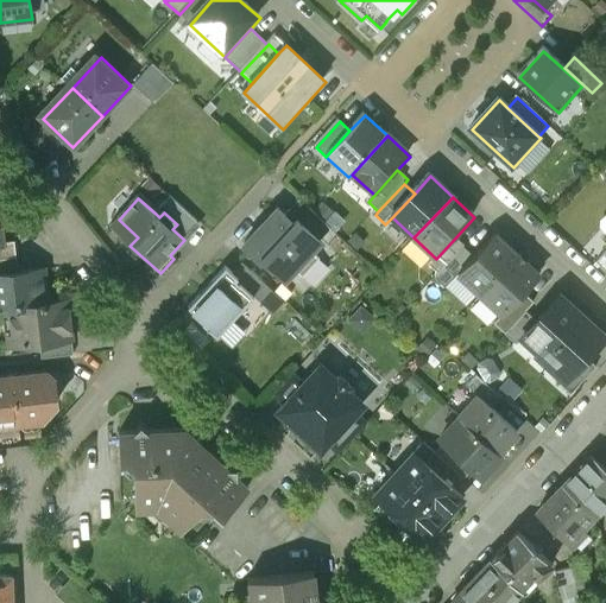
[(200,224),(171,198),(156,214),(159,217),(164,213),(177,224),(172,229),(184,240),(200,224)]
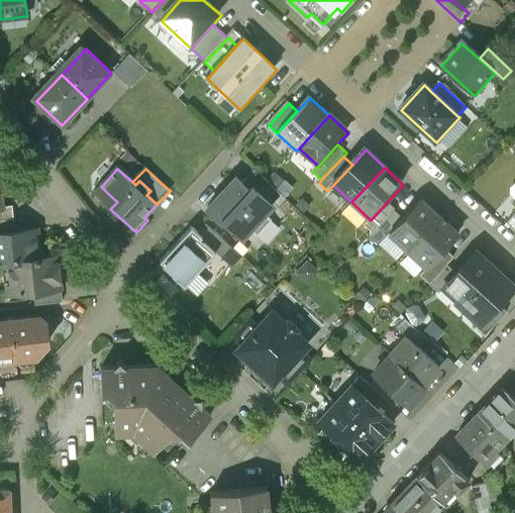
[(283,196),(255,172),(243,185),(250,192),(253,189),(273,206),(283,196)]
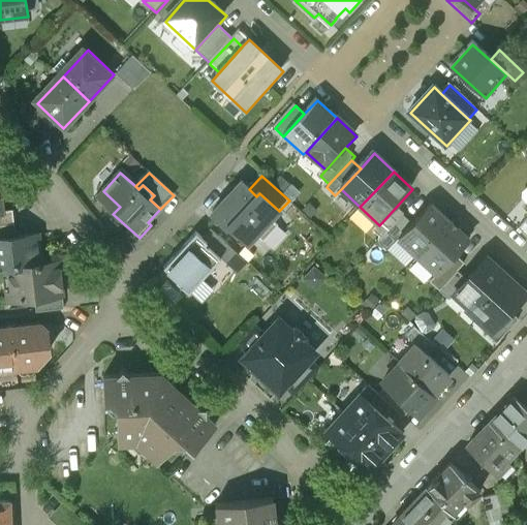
[(243,183),(213,215),(228,229),(229,226),(250,245),(258,236),(272,221),(280,212),(279,211),(259,193),(256,196),(249,189),(243,183)]
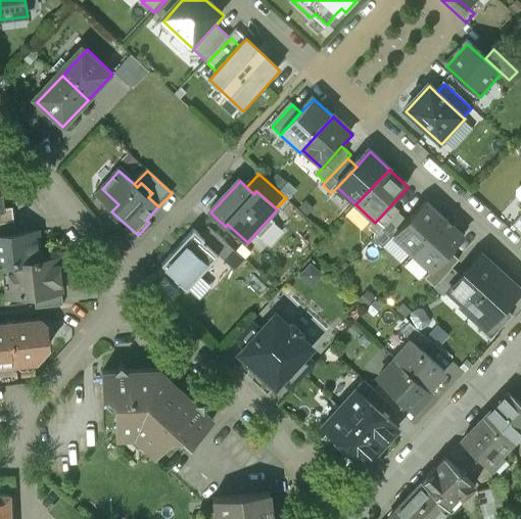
[(391,205),(370,229),(378,237),(399,215),(400,214),(391,205)]
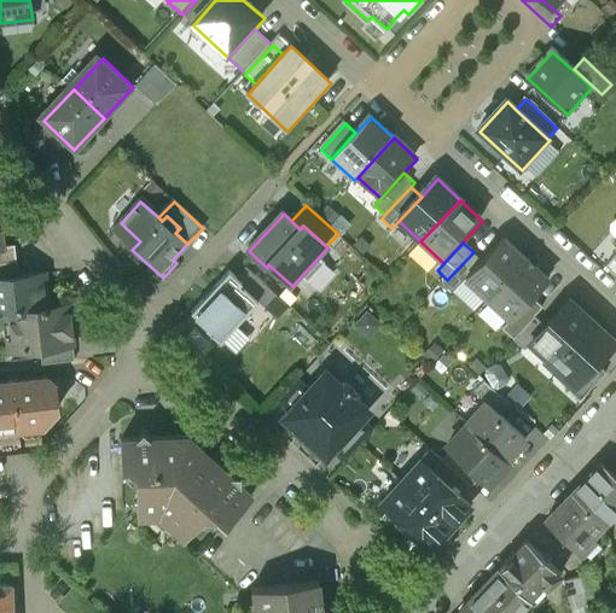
[(468,280),(490,301),(524,263),(501,243),(483,263),(468,280)]
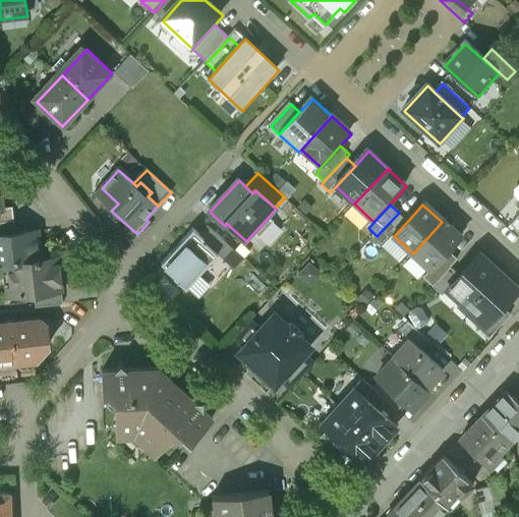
[(4,210),(4,212),(0,212),(0,225),(15,224),(13,209),(4,210)]
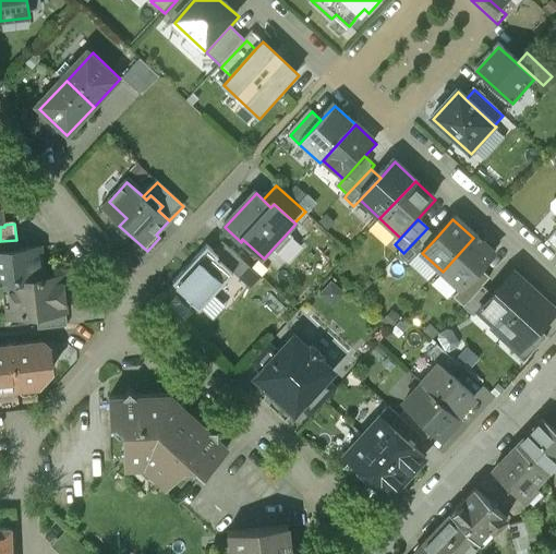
[(403,253),(400,259),(410,266),(422,253),(436,238),(426,229),(403,253)]
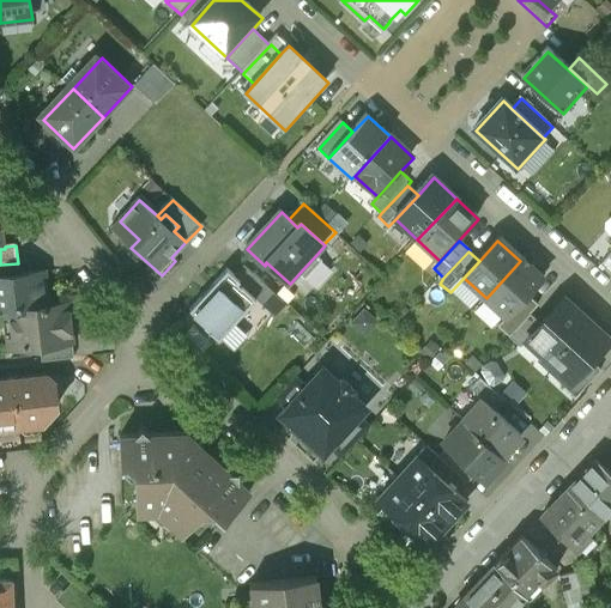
[(315,256),(300,273),(306,279),(321,262),(315,256)]
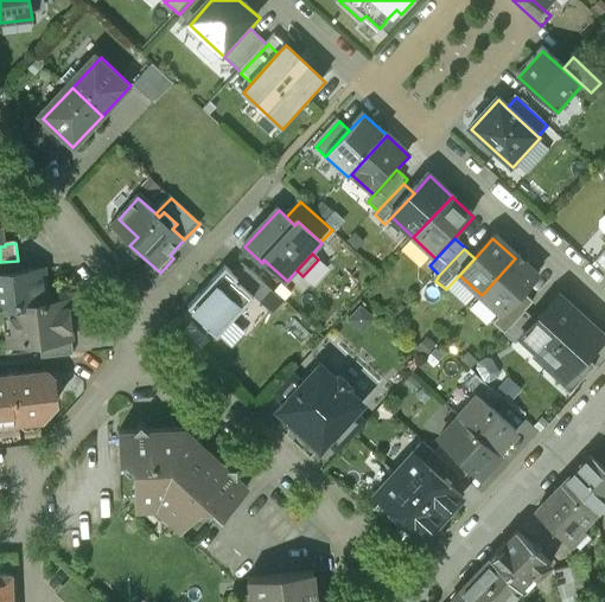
[(482,295),(504,315),(537,279),(515,258),(482,295)]
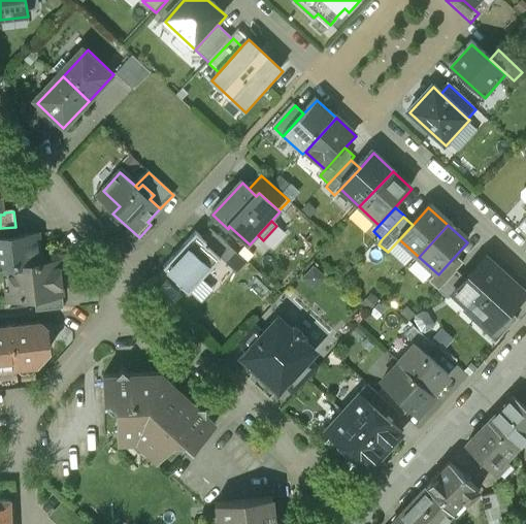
[(0,228),(0,240),(17,238),(15,227),(0,228)]
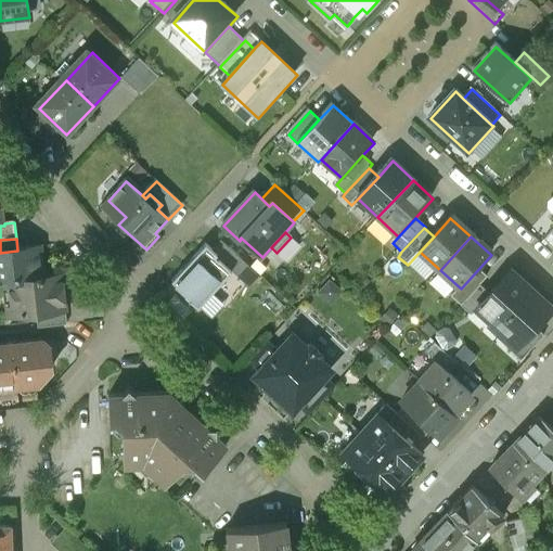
[(207,245),(194,259),(194,258),(183,270),(183,271),(174,282),(184,293),(185,292),(189,295),(187,297),(200,309),(233,272),(220,260),(220,261),(217,258),(218,256),(207,245)]
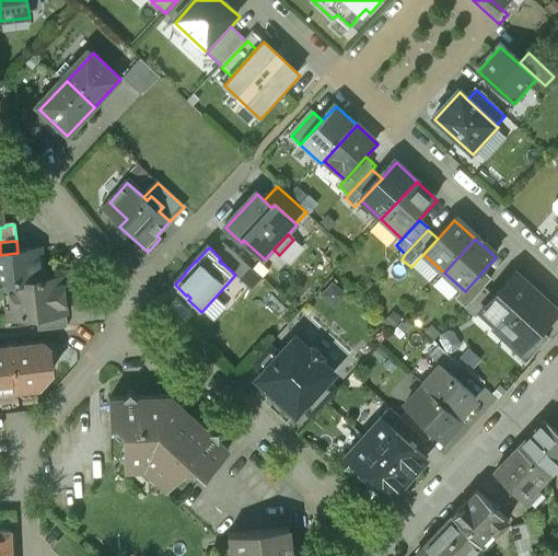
[(18,253),(0,255),(0,286),(6,286),(45,281),(45,280),(42,251),(18,253)]
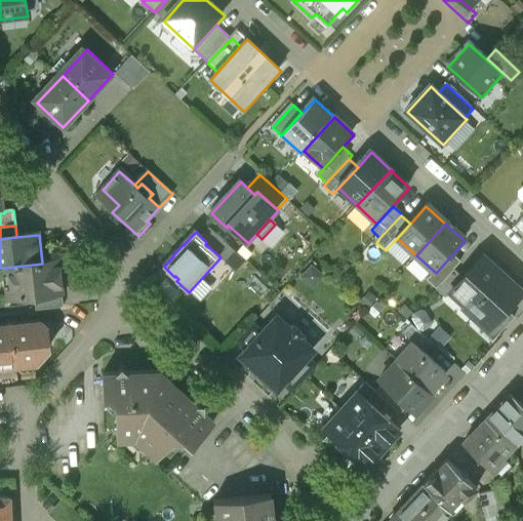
[(458,249),(434,276),(443,284),(455,271),(468,257),(458,249)]
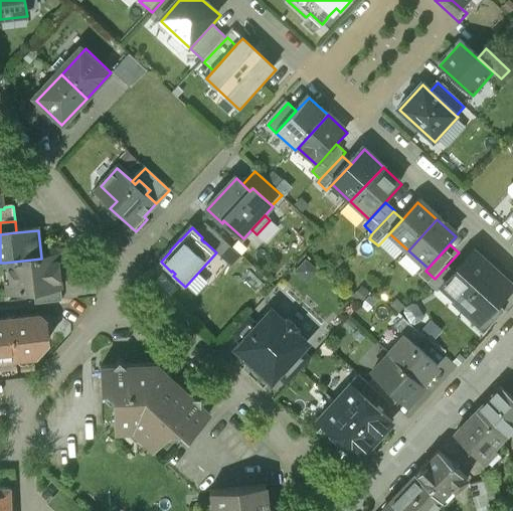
[(229,246),(220,257),(230,267),(240,257),(229,246)]
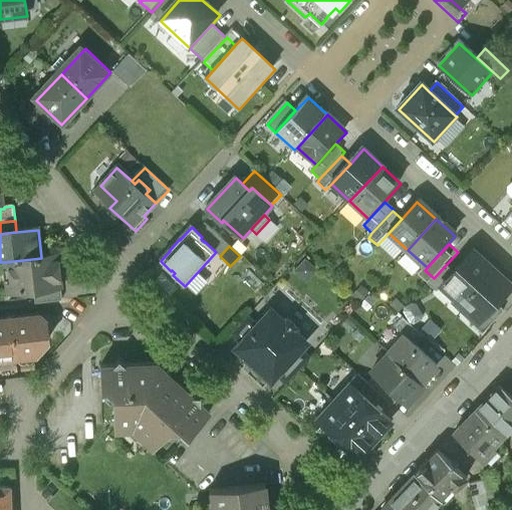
[(455,273),(442,287),(443,287),(479,321),(480,321),(496,303),(511,287),(511,285),(475,251),(455,273)]
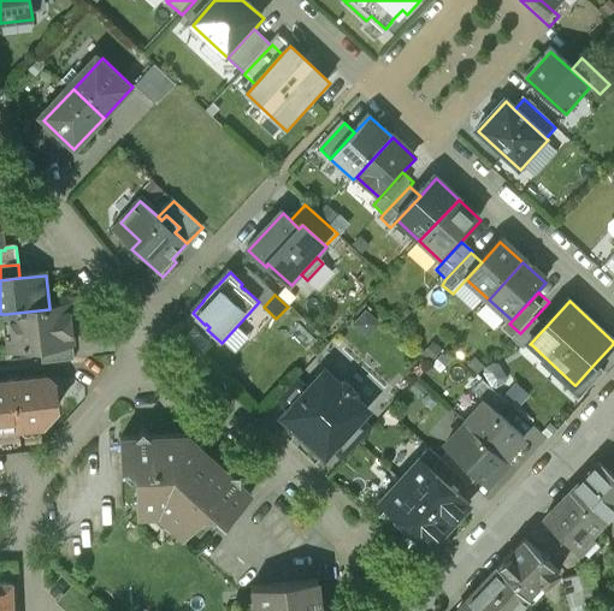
[(49,309),(6,314),(10,350),(25,349),(25,350),(30,350),(29,348),(41,346),(46,350),(75,348),(75,346),(71,306),(49,308),(49,309)]
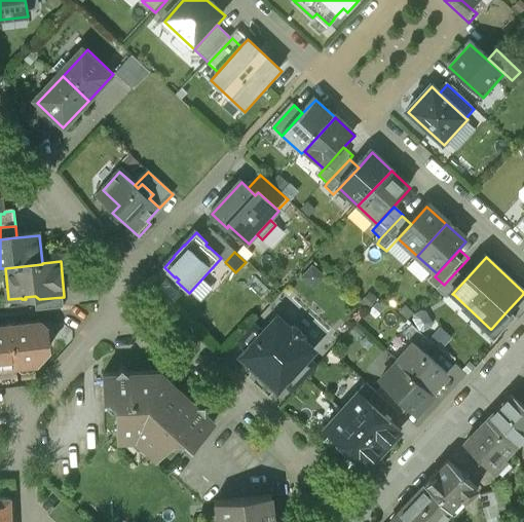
[(312,267),(301,280),(314,292),(326,280),(312,267)]
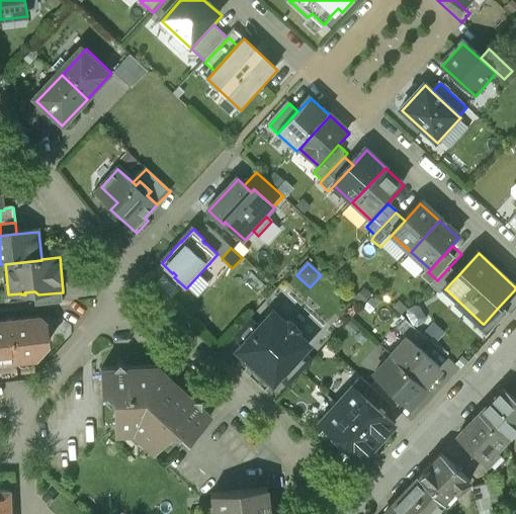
[(437,280),(431,286),(441,295),(446,289),(445,289),(458,275),(449,267),(437,280)]
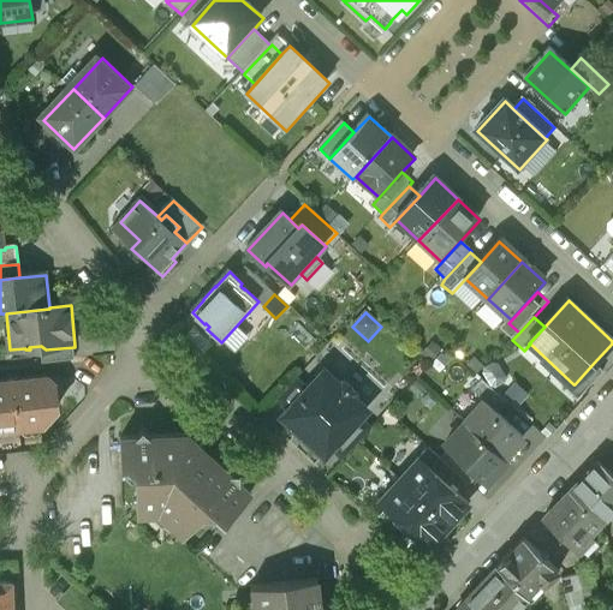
[(445,353),(434,342),(422,357),(433,366),(442,356),(445,353)]
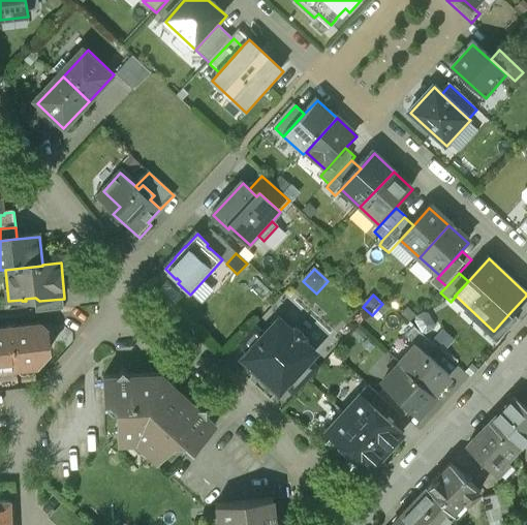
[(64,299),(39,301),(35,298),(37,314),(65,311),(64,299)]
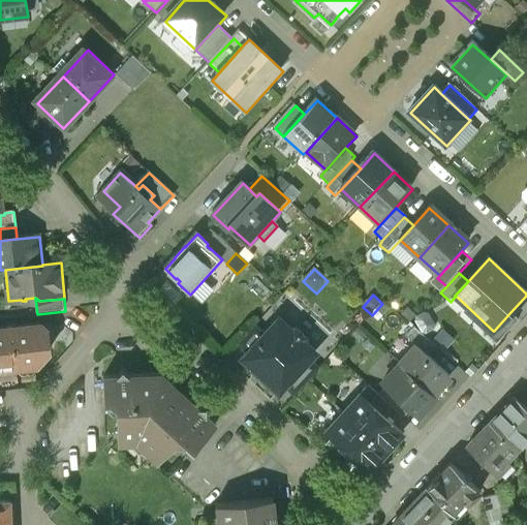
[(388,312),(380,306),(372,315),(379,322),(388,313),(388,312)]
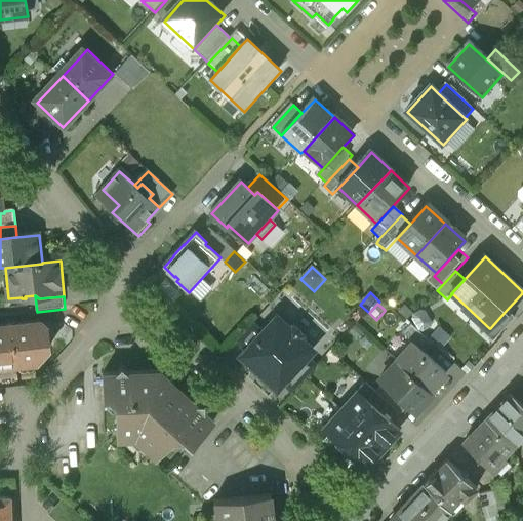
[(507,310),(490,328),(489,328),(484,333),(494,343),(516,319),(507,310)]
